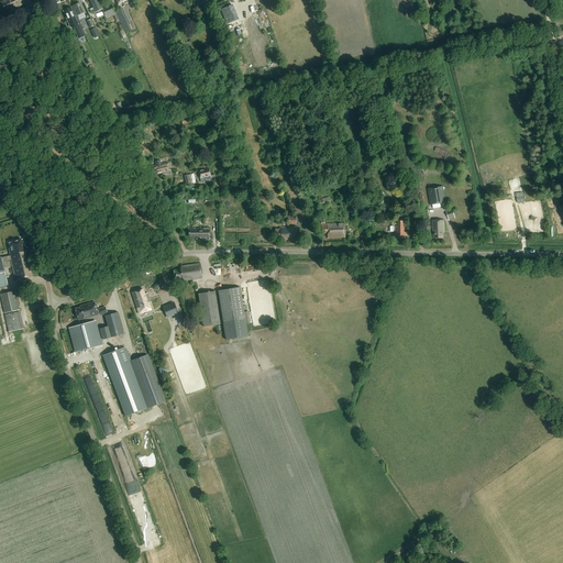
[(15,10),(26,4),(23,0),(8,0),(1,3),(6,11),(14,8),(15,10)]
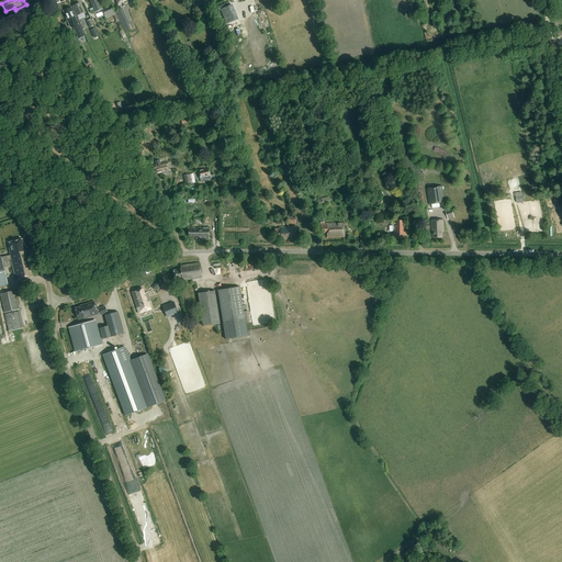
[(89,0),(94,13),(102,10),(98,0),(89,0)]
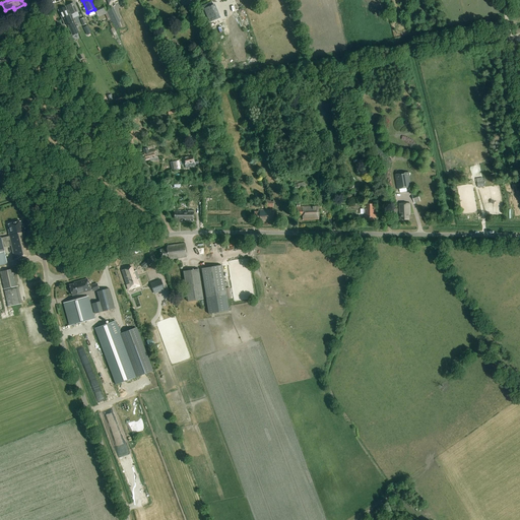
[(71,15),(77,13),(73,4),(67,7),(71,15)]
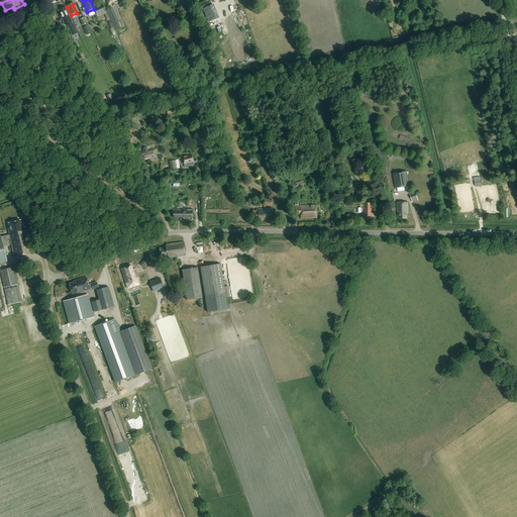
[(107,21),(109,20),(105,11),(103,5),(94,9),(98,17),(104,14),(107,21)]
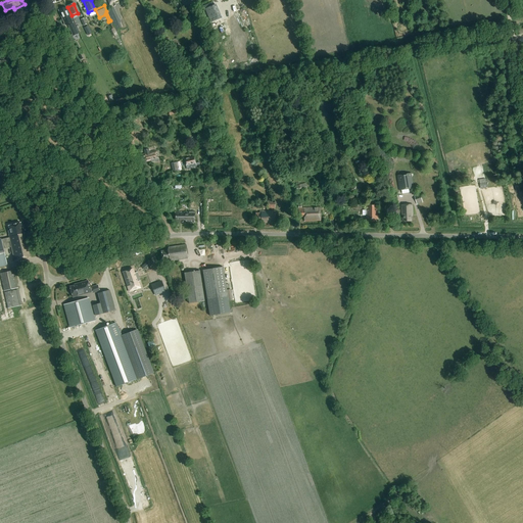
[(65,7),(58,10),(65,26),(73,22),(65,7)]
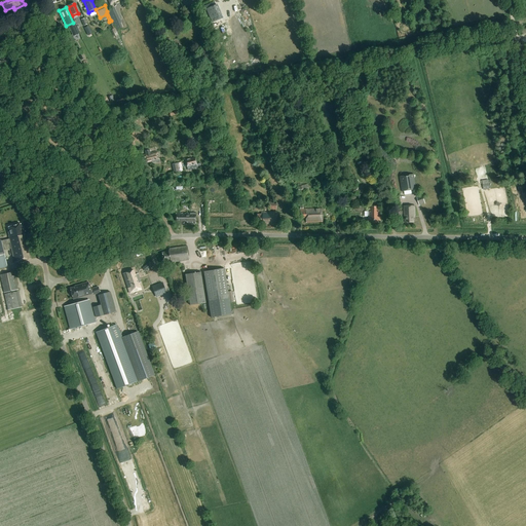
[(107,11),(111,21),(112,20),(116,30),(122,27),(120,23),(121,23),(114,7),(108,10),(108,11),(107,11)]
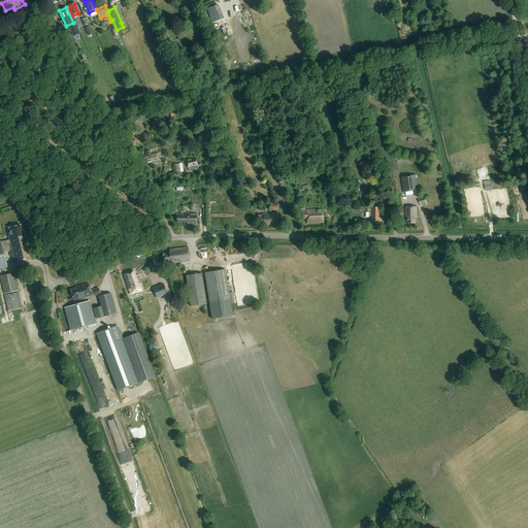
[(74,24),(69,26),(73,36),(79,34),(74,24)]
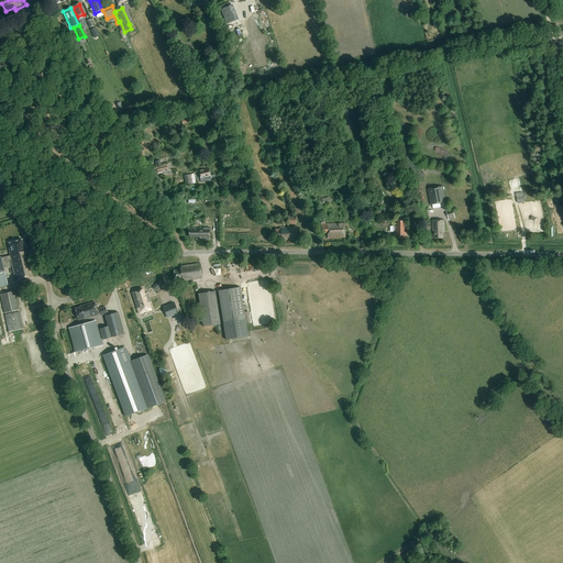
[(163,176),(170,174),(168,164),(161,166),(161,162),(155,163),(156,167),(151,168),(153,176),(162,174),(163,176)]
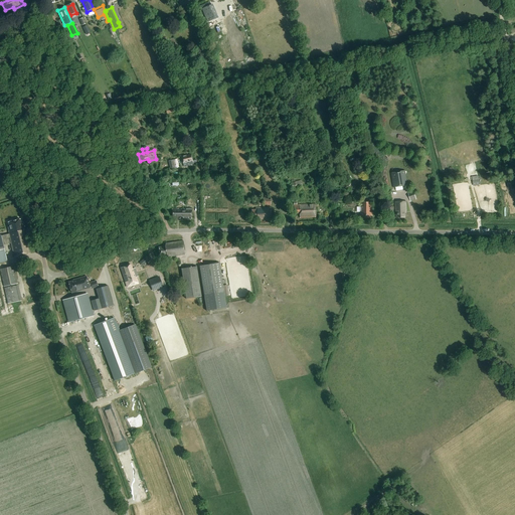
[(183,167),(193,164),(194,164),(193,163),(196,162),(196,160),(192,161),(191,154),(181,157),(183,167)]
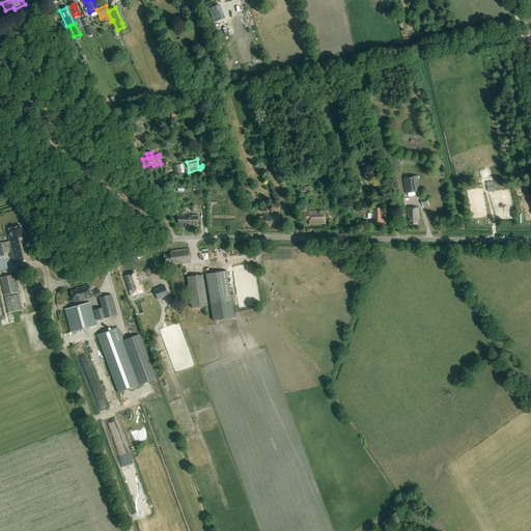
[(173,167),(175,175),(185,173),(183,164),(173,167)]
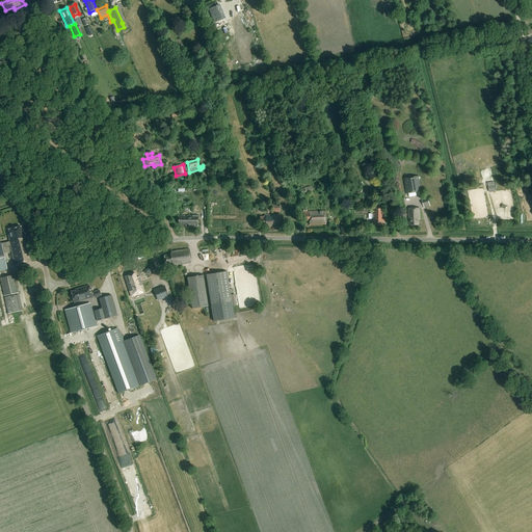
[(421,191),(419,176),(404,179),(406,193),(421,191)]
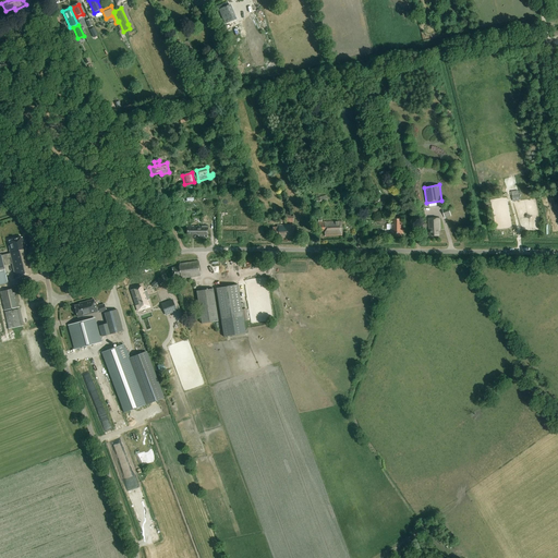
[(443,209),(445,218),(451,216),(449,207),(443,209)]
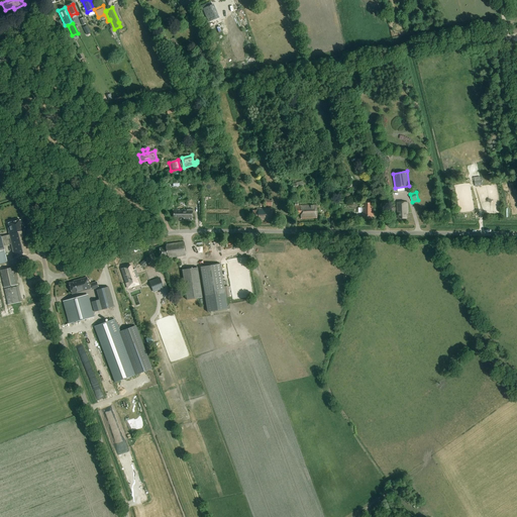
[(264,198),(264,207),(272,207),(272,198),(264,198)]
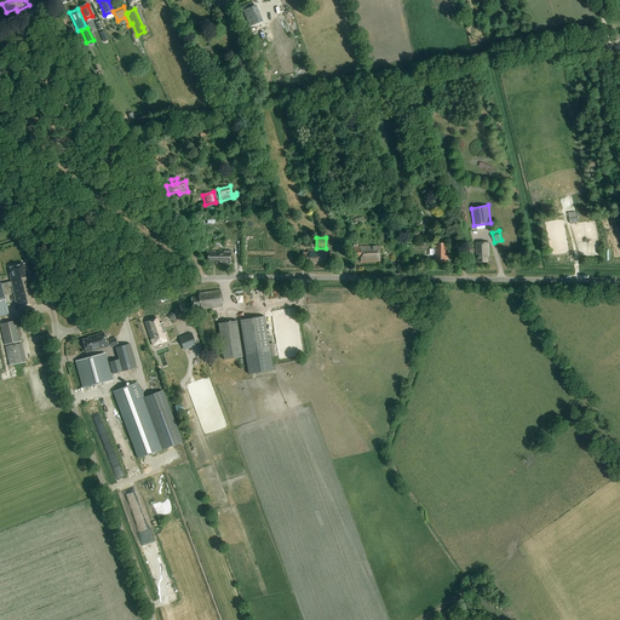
[(442,244),(435,244),(435,260),(437,260),(437,263),(447,263),(447,260),(449,260),(449,256),(448,256),(448,252),(449,252),(449,242),(442,242),(442,244)]
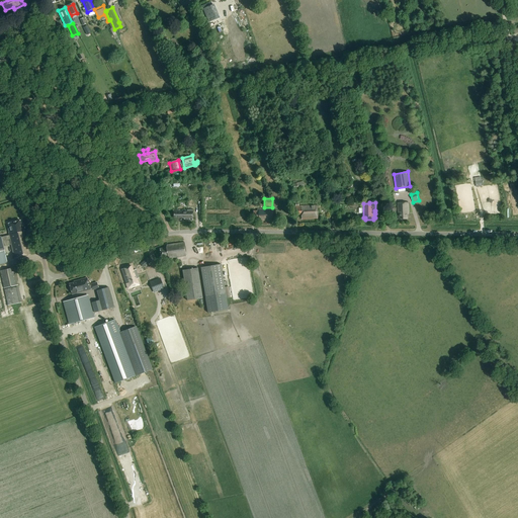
[(318,220),(317,206),(317,204),(298,205),(298,203),(295,203),(296,217),(300,216),(301,221),(318,220)]
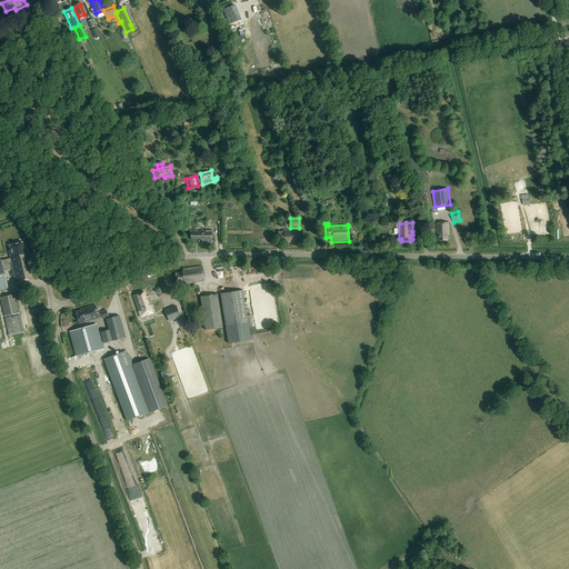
[(438,241),(448,241),(448,236),(449,236),(449,233),(449,223),(437,223),(437,237),(438,237),(438,241)]
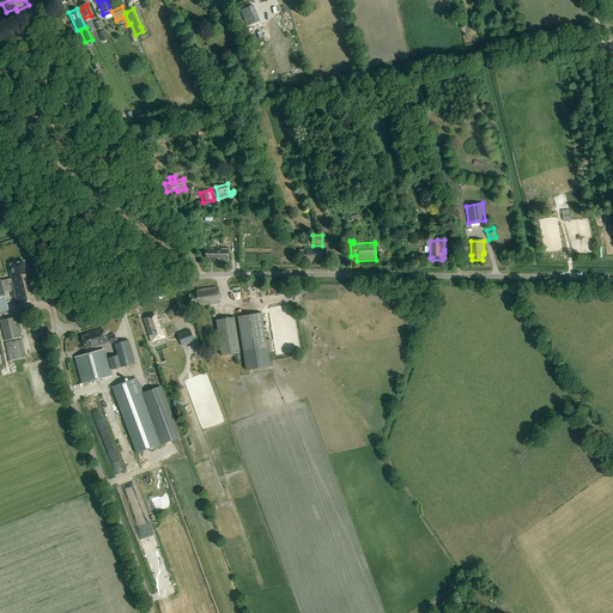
[(214,259),(214,261),(228,260),(228,248),(206,248),(206,259),(214,259)]
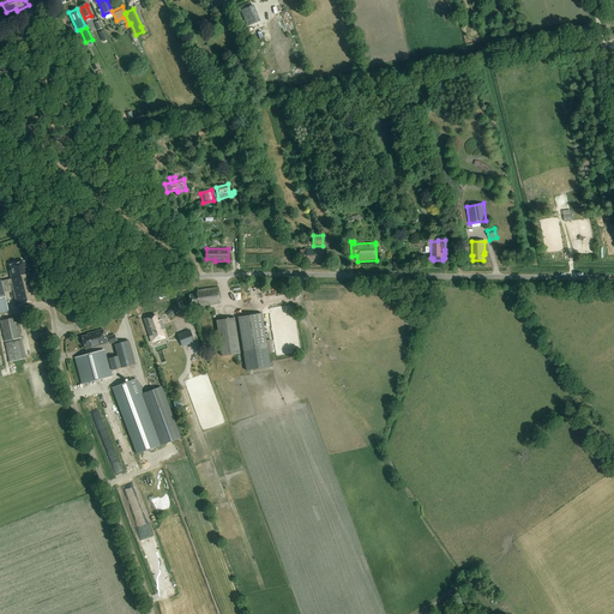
[(306,262),(323,262),(323,250),(306,250),(305,251),(300,251),(301,259),(306,259),(306,262)]
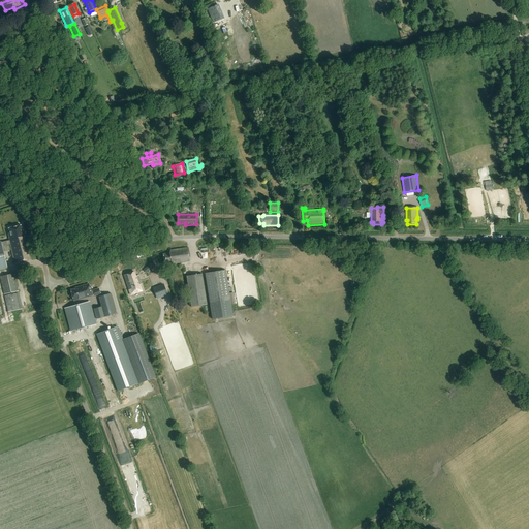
[(14,265),(31,260),(25,237),(24,237),(21,226),(8,229),(10,234),(8,234),(9,238),(9,241),(1,243),(1,242),(0,242),(0,269),(7,268),(3,252),(10,251),(9,245),(10,245),(14,265)]
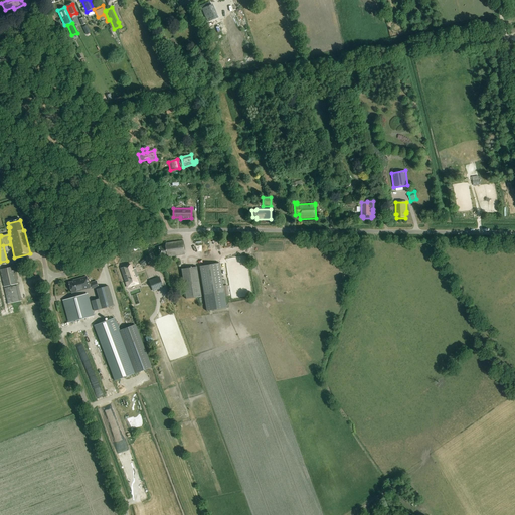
[(167,258),(185,254),(183,240),(166,243),(165,246),(159,247),(161,256),(166,255),(167,258)]
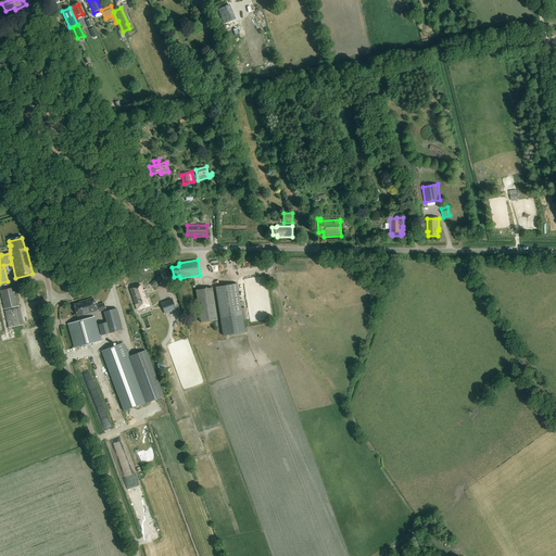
[(143,289),(142,289),(141,285),(130,288),(138,310),(150,305),(143,289)]
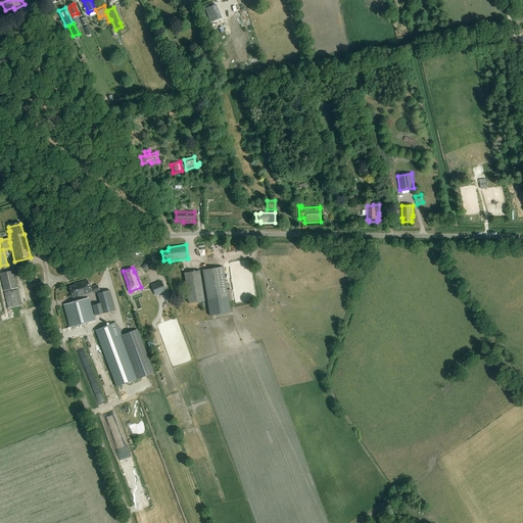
[(223,268),(202,271),(209,316),(230,312),(223,268)]
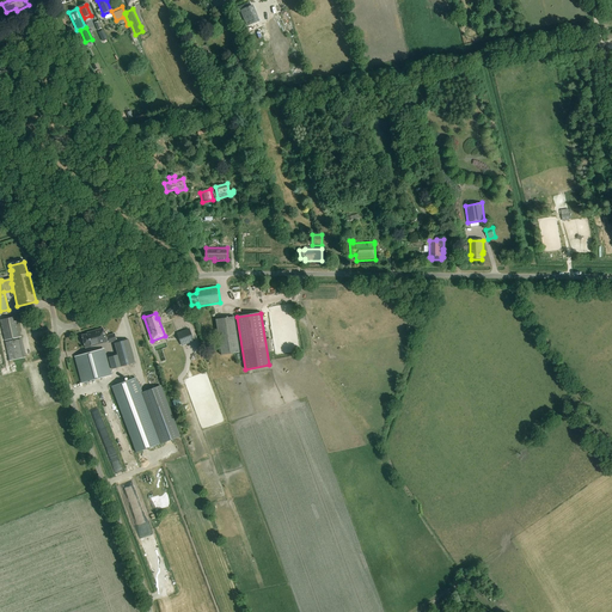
[(6,341),(22,337),(17,317),(0,320),(6,341)]
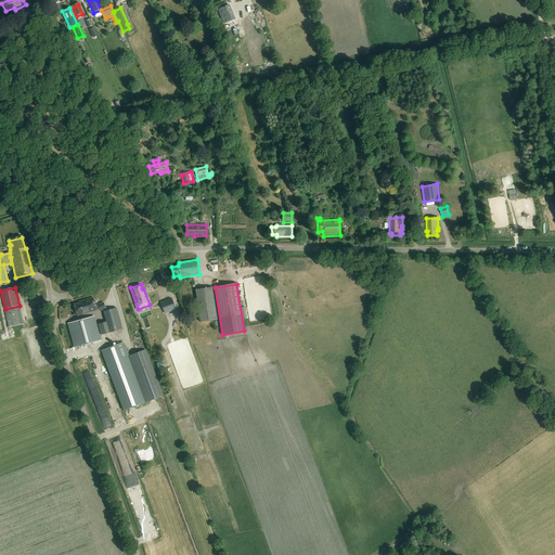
[(217,320),(211,287),(195,289),(201,322),(217,320)]
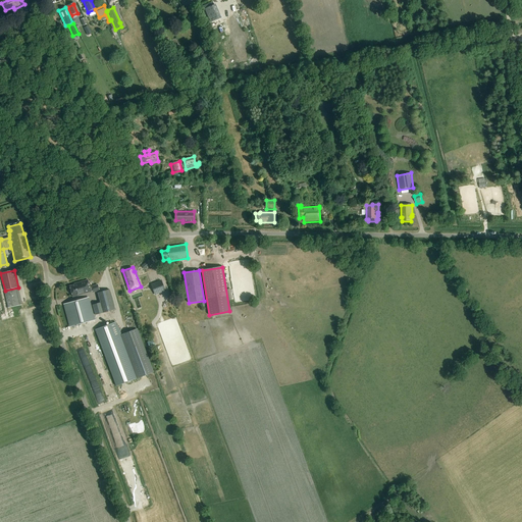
[(74,285),(70,286),(72,297),(91,292),(88,280),(74,283),(74,285)]
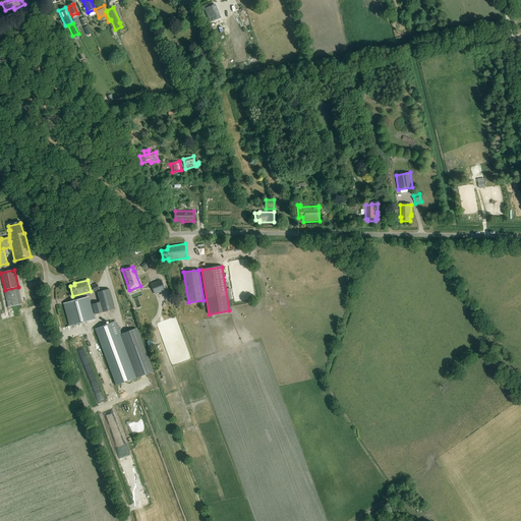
[(161,280),(151,284),(155,295),(165,291),(161,280)]
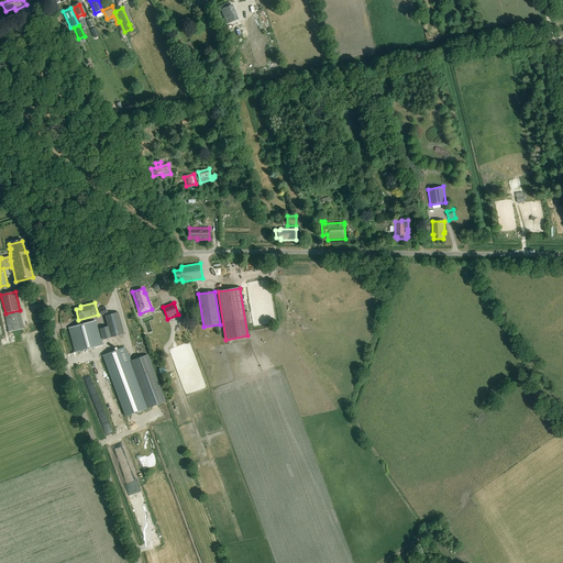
[(118,311),(106,316),(108,322),(111,337),(124,333),(118,311)]
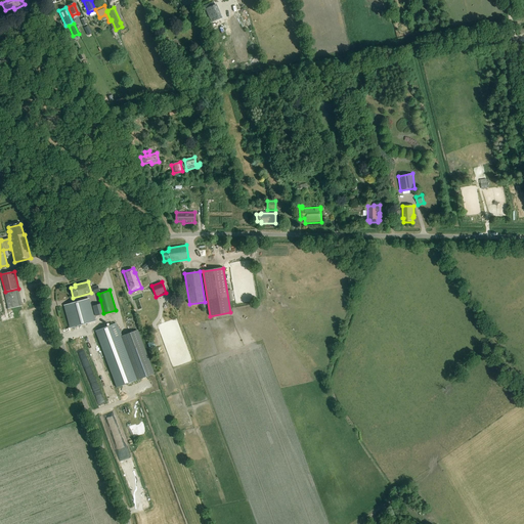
[(88,299),(64,306),(71,329),(93,321),(88,299)]
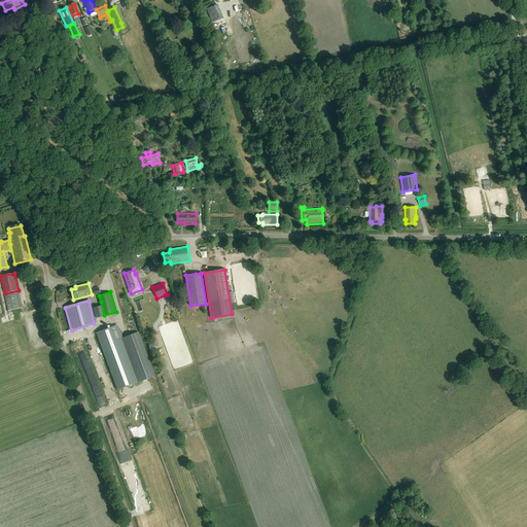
[(116,325),(96,332),(117,390),(155,376),(139,331),(121,338),(116,325)]
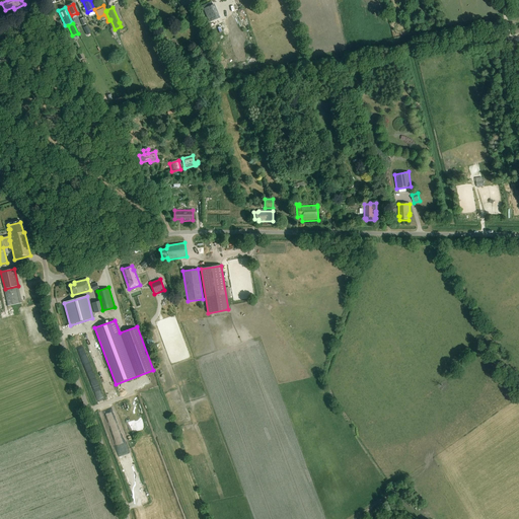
[(105,369),(103,363),(96,366),(98,372),(105,369)]
